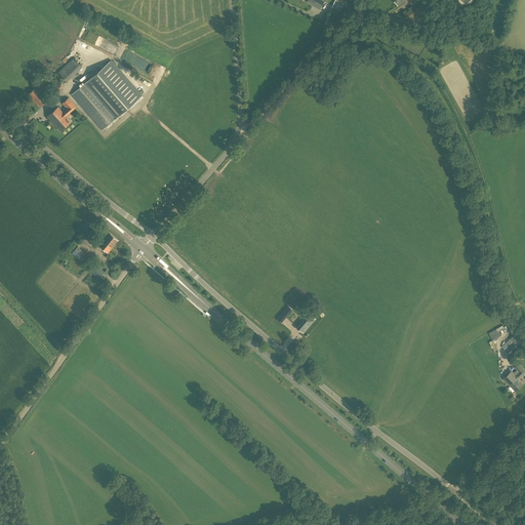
[(308,0),(308,2),(320,9),(324,0),(308,0)]
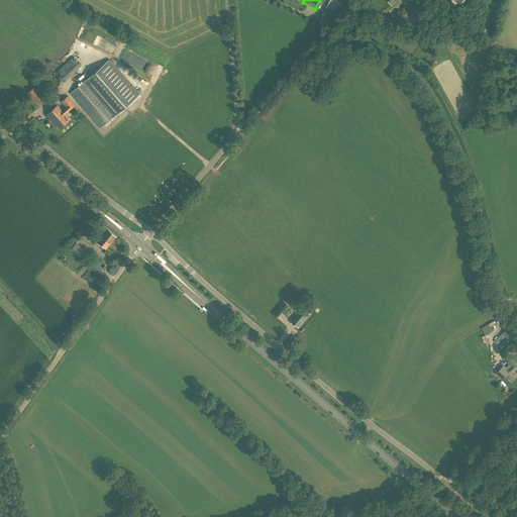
[(406,8),(397,13),(401,20),(410,14),(410,13),(422,5),(419,0),(418,0),(406,8)]
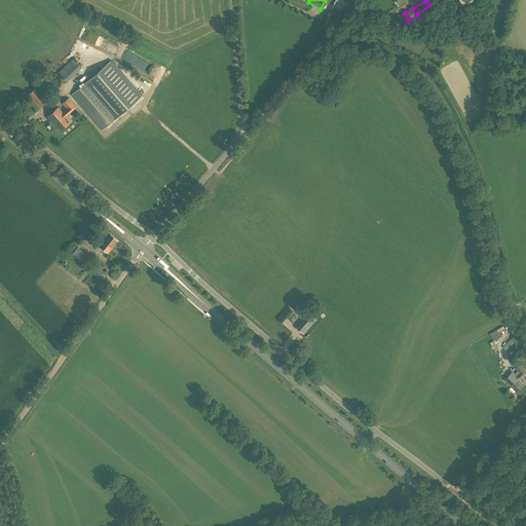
[(100,22),(97,27),(105,32),(107,27),(100,22)]
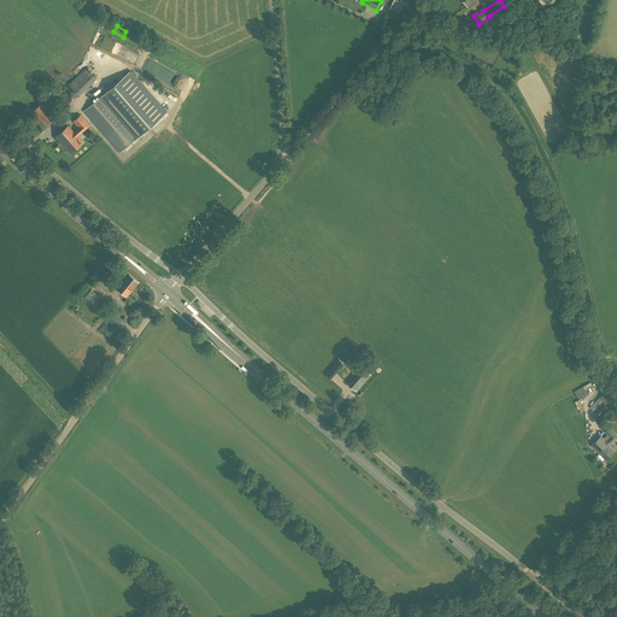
[(68,84),(78,97),(97,80),(86,68),(68,84)]
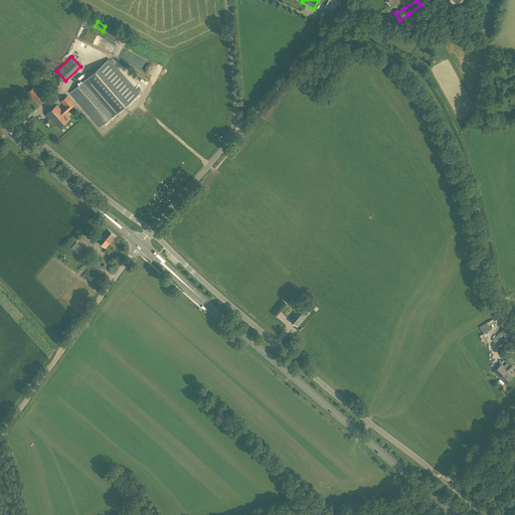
[(44,87),(51,94),(61,86),(53,77),(44,87)]
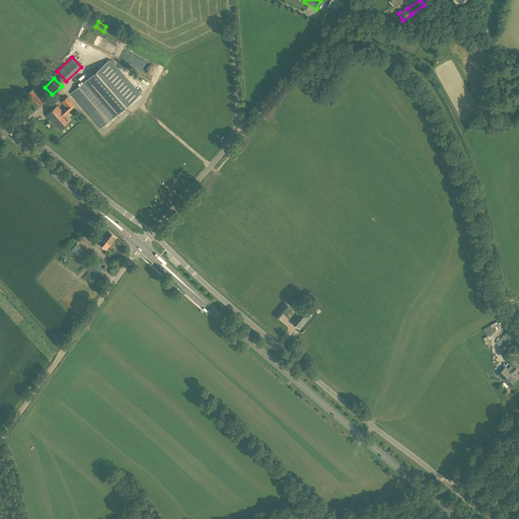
[(70,93),(100,129),(117,115),(105,101),(86,79),(70,93)]
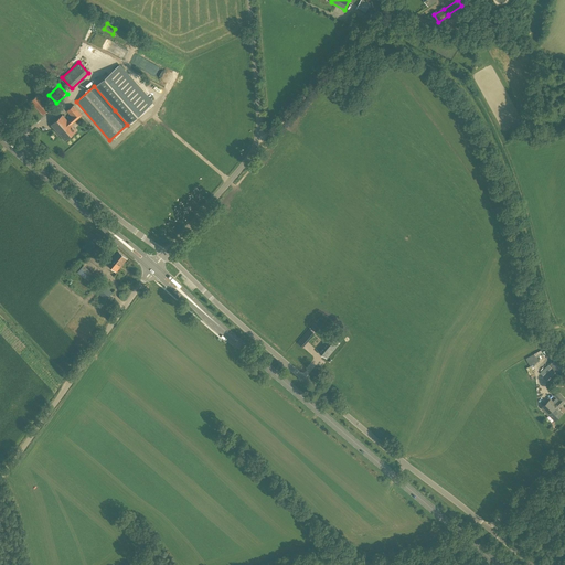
[(30,102),(42,115),(51,108),(38,95),(30,102)]
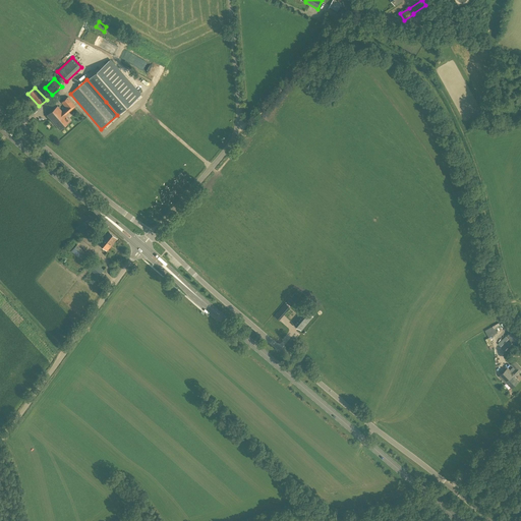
[(68,97),(61,103),(66,108),(62,111),(57,106),(47,115),(59,130),(70,120),(65,115),(76,106),(68,97)]
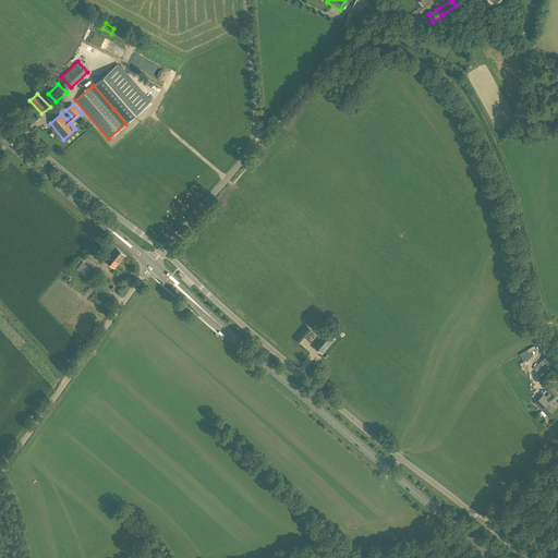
[(125,256),(117,249),(106,262),(114,269),(125,256)]
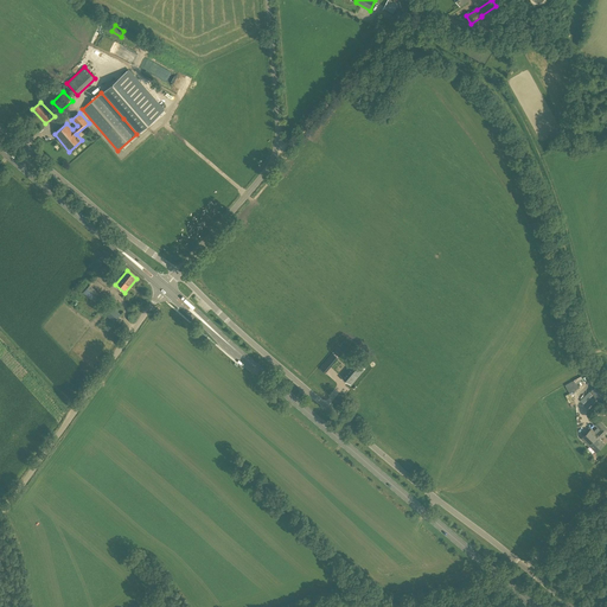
[(103,296),(89,285),(83,293),(97,305),(103,296)]
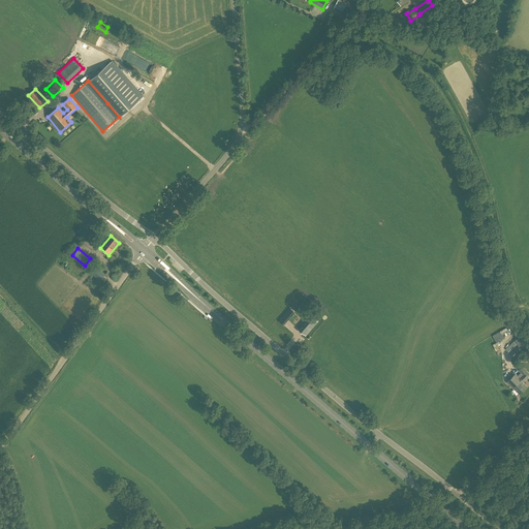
[(96,266),(90,273),(99,281),(105,274),(96,266)]
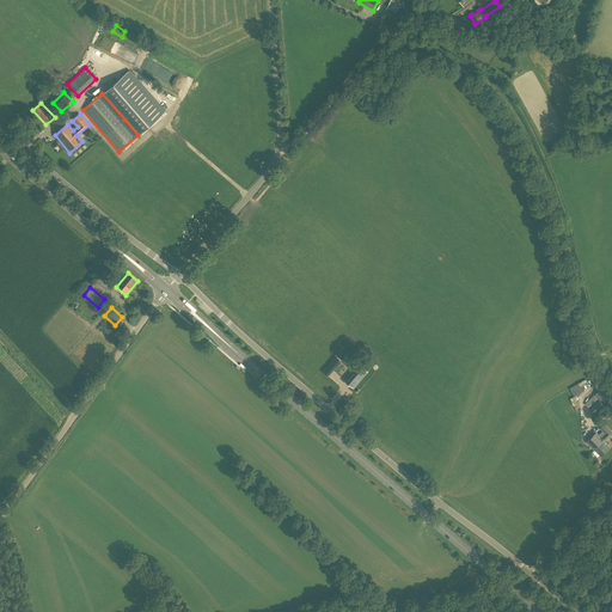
[(343,379),(354,389),(368,372),(357,362),(343,379)]
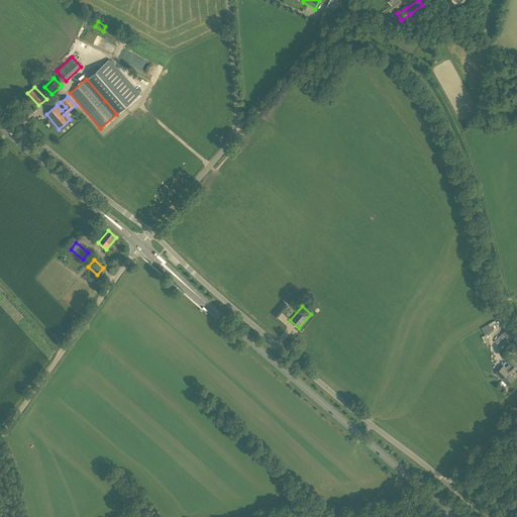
[(483,327),(486,334),(497,328),(495,324),(498,322),(496,319),(483,327)]
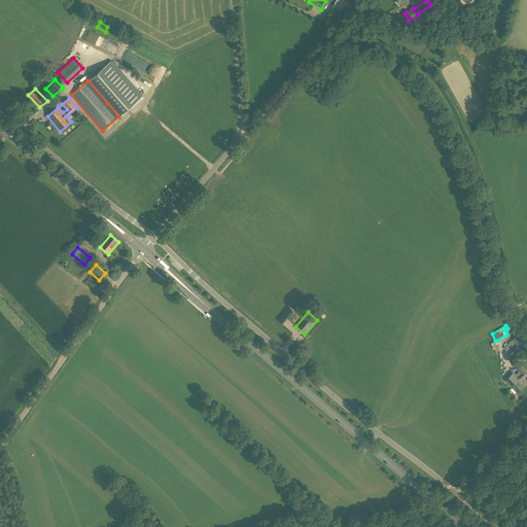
[(523,351),(522,350),(526,344),(526,342),(519,334),(503,348),(515,359),(523,351)]
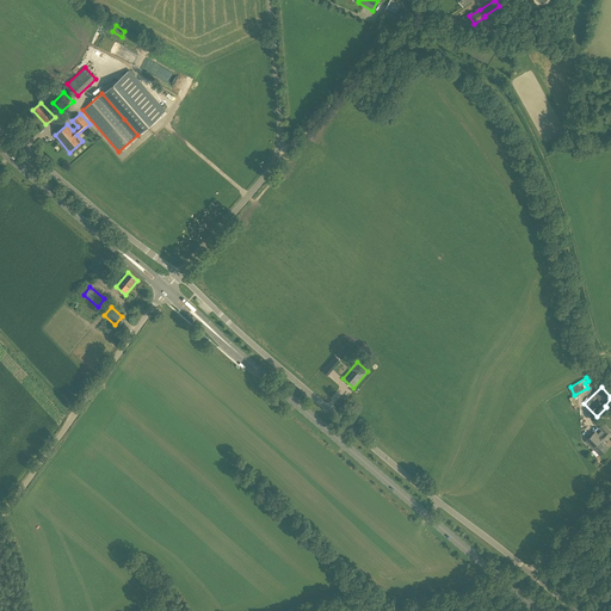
[(571,412),(562,401),(554,407),(562,418),(571,412)]
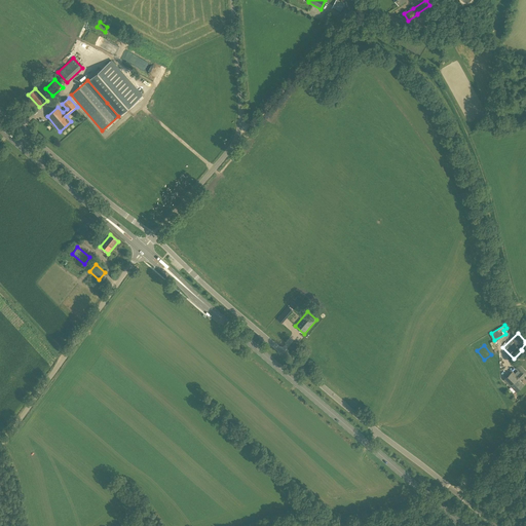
[(525,374),(525,370),(520,364),(503,380),(511,387),(512,386),(517,391),(524,384),(520,380),(525,374)]
